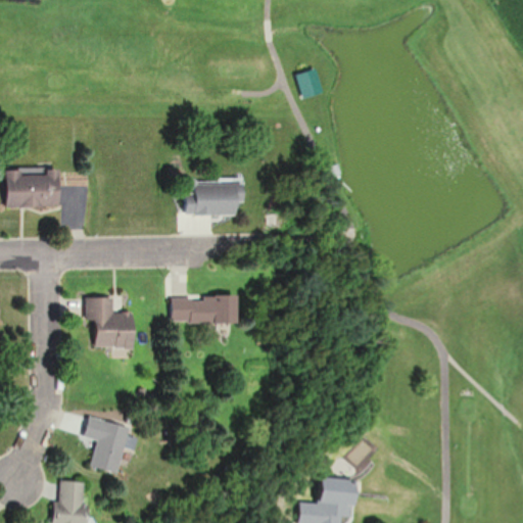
[(60,206),(60,169),(6,170),(7,207),(60,206)]
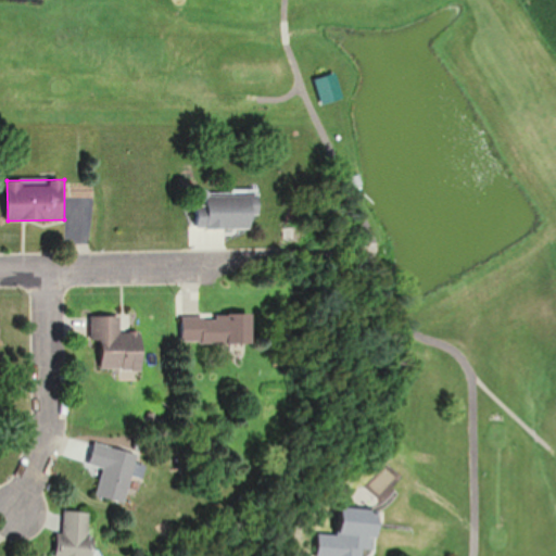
[(197,228),(253,228),(253,215),(260,215),(260,194),(197,194),(197,228)]
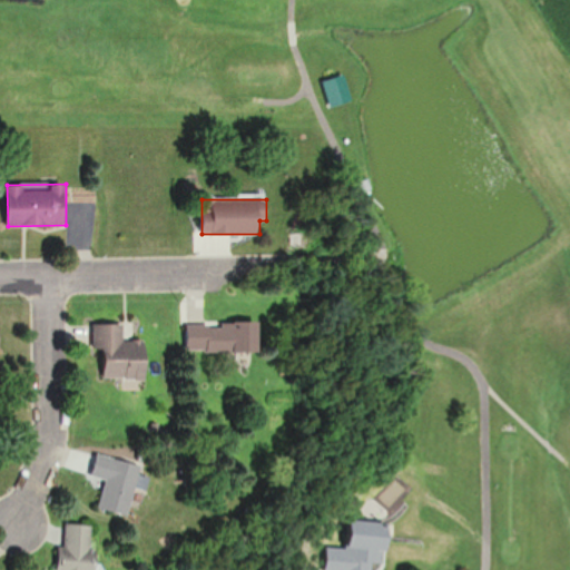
[(186,352),(261,352),(261,323),(186,323),(186,352)]
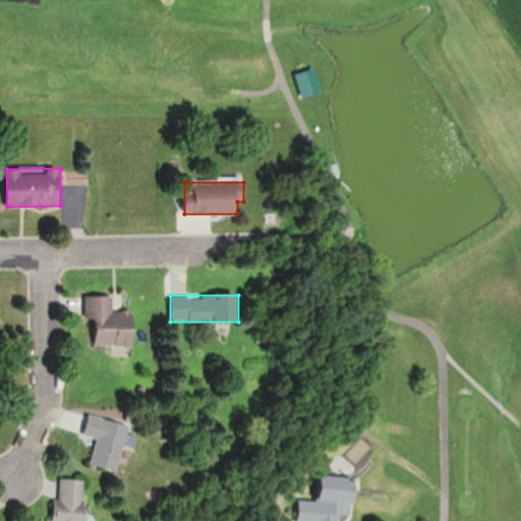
[(133,347),(134,312),(112,311),(112,297),(85,296),(85,320),(95,320),(95,346),(133,347)]
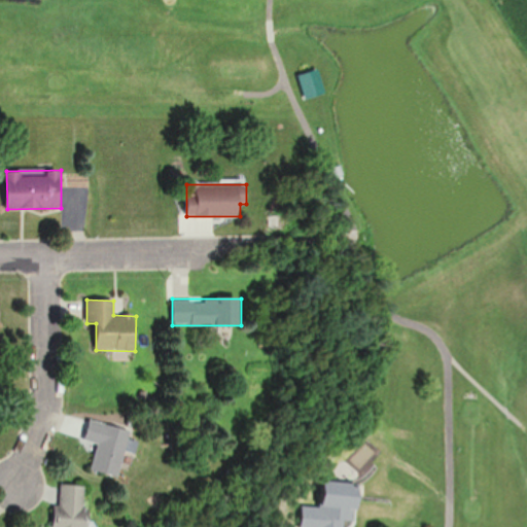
[(98,444),(91,470),(118,478),(126,450),(136,453),(138,442),(129,440),(132,430),(90,419),(83,441),(98,444)]
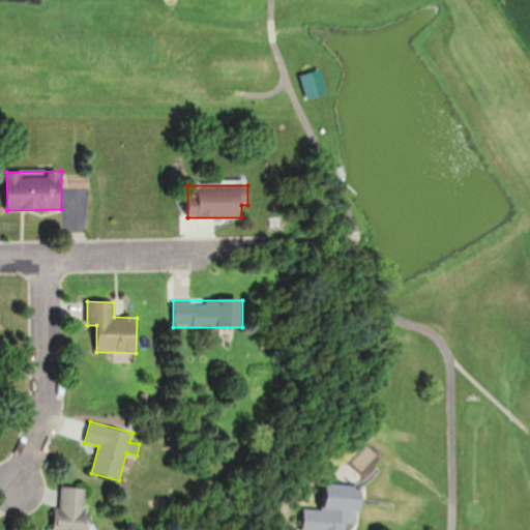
[(340,472),(364,472),(364,459),(346,459),(346,458),(340,458),(340,472)]
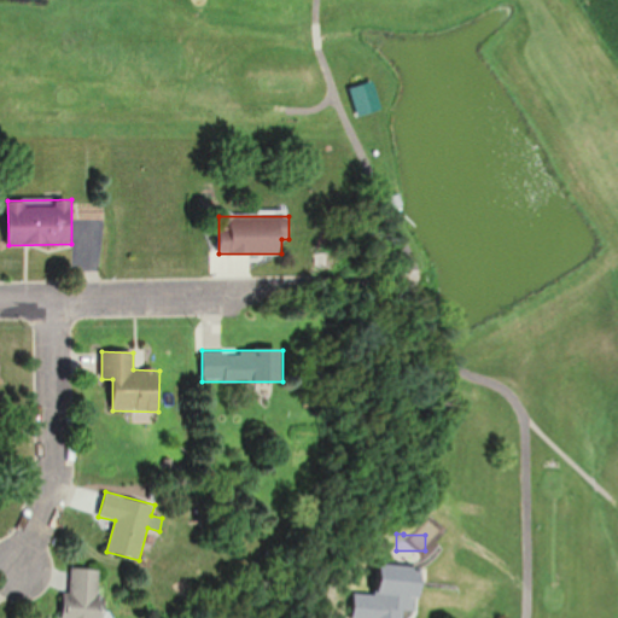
[(377,613),(421,616),(424,567),(379,565),(377,613)]
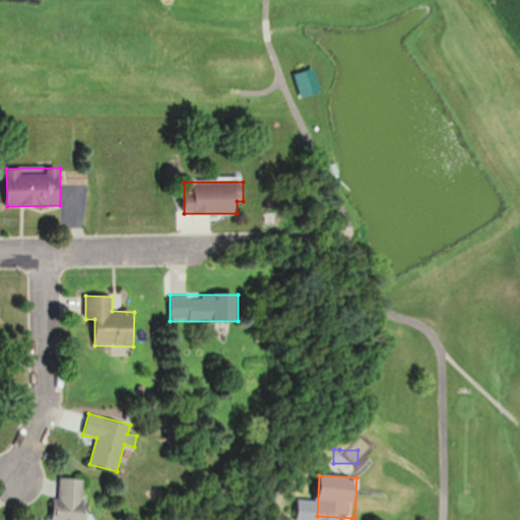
[(56,519),(88,519),(89,503),(83,503),(84,478),(58,477),(56,519)]
